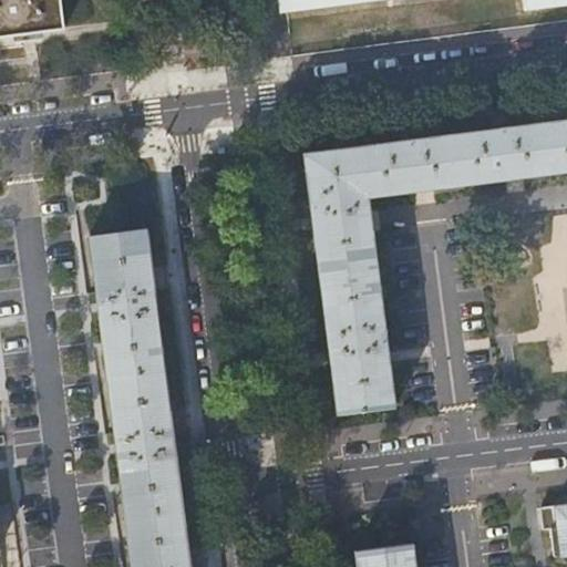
[(0,0),(0,35),(64,28),(60,0),(0,0)]
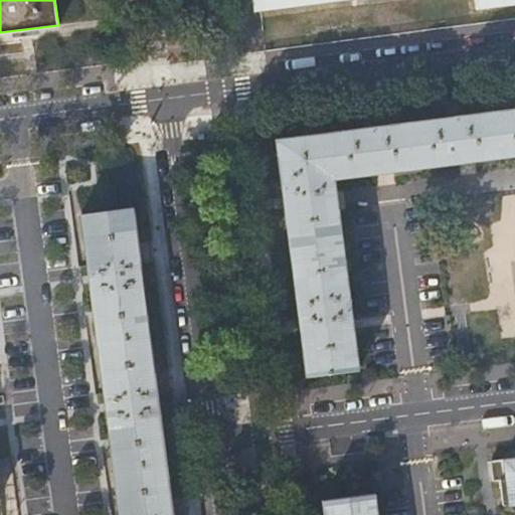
[(514,156),(514,109),(278,139),(307,375),(359,368),(335,179),(514,156)]
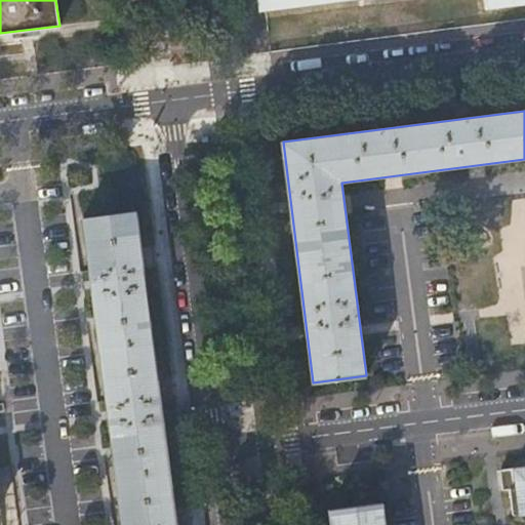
[(174,524),(135,212),(83,219),(120,524),(174,524)]
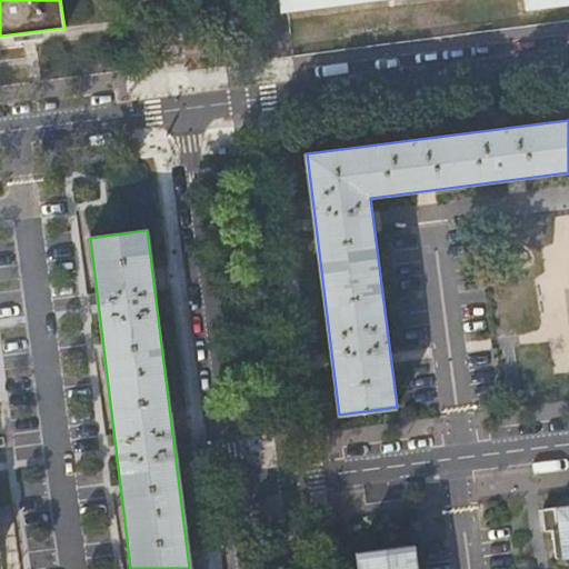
[(565,559),(565,560),(568,559),(568,507),(543,511),(547,533),(555,532),(558,560),(565,559)]
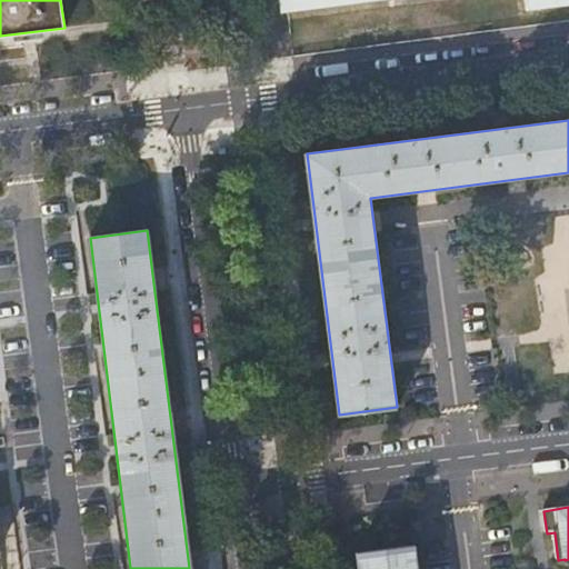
[(416,568),(413,548),(357,556),(358,568),(416,568)]
